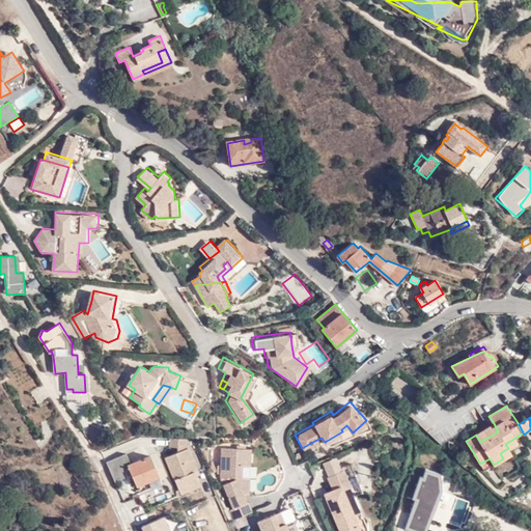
[(368,425),(365,421),(354,431),(356,435),(368,425)]
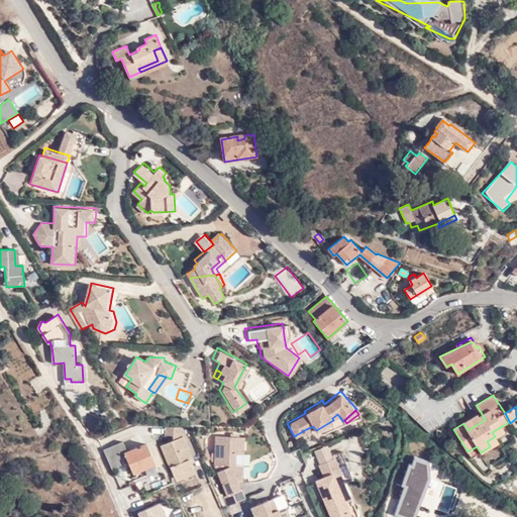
[(485,420),(481,412),(463,423),(468,430),(485,420)]
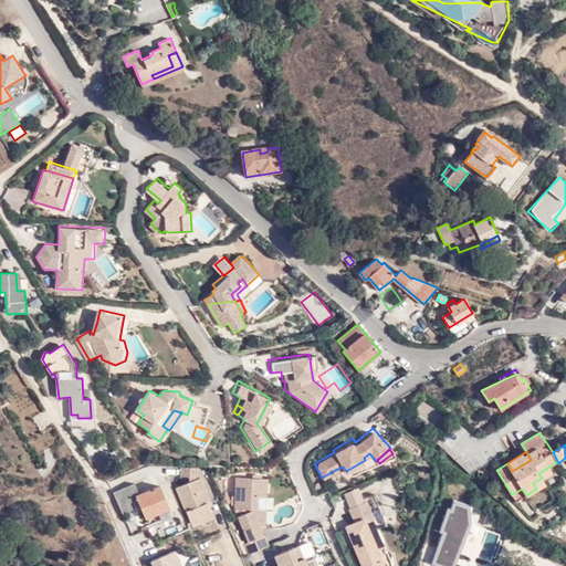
[(553,472),(549,467),(538,473),(542,478),(553,472)]
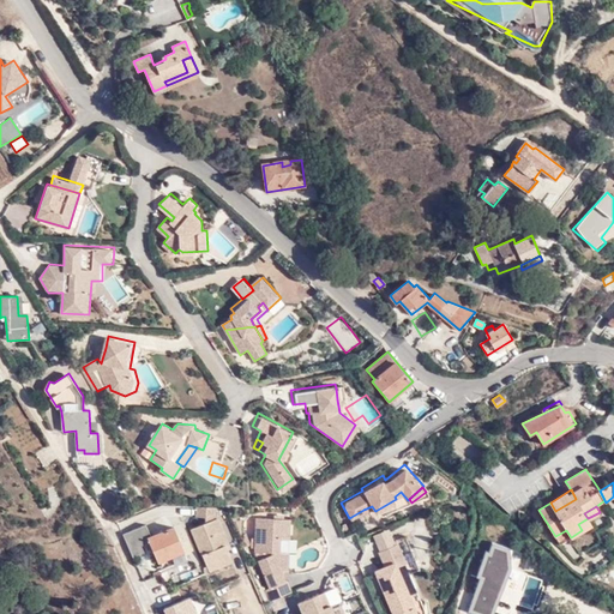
[(216,507),(197,507),(197,517),(205,517),(204,523),(191,530),(210,573),(234,563),(228,549),(233,547),(216,507)]
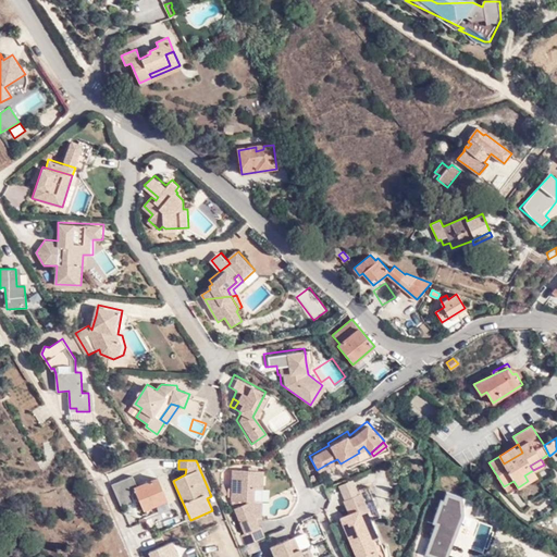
[(231,500),(244,533),(260,527),(257,519),(262,519),(263,500),(254,500),(255,487),(255,470),(231,469),(231,500)]
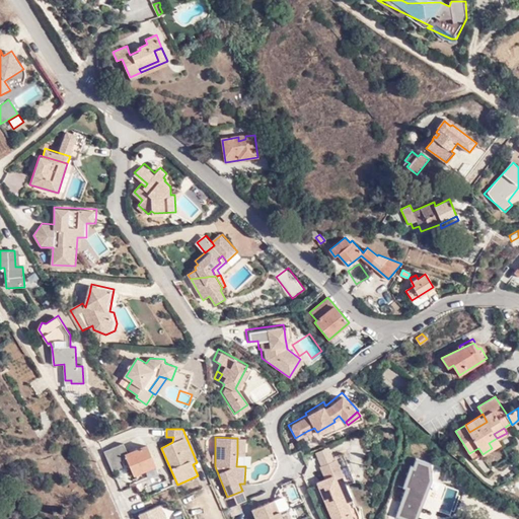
[(245,437),(237,438),(237,454),(245,454),(245,437)]
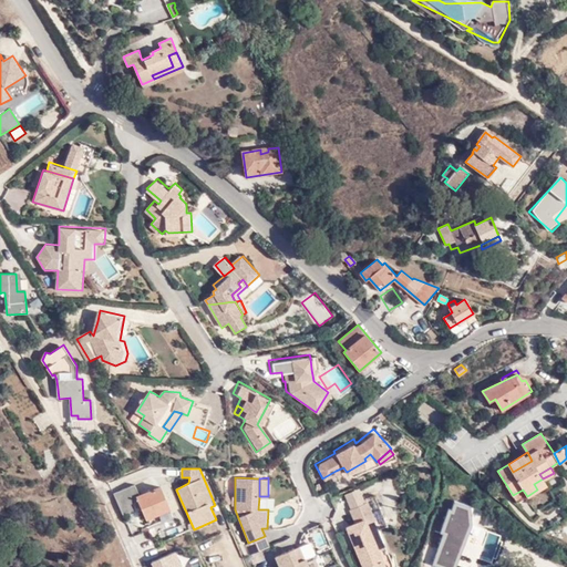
[(546,484),(543,478),(534,484),(537,490),(546,484)]
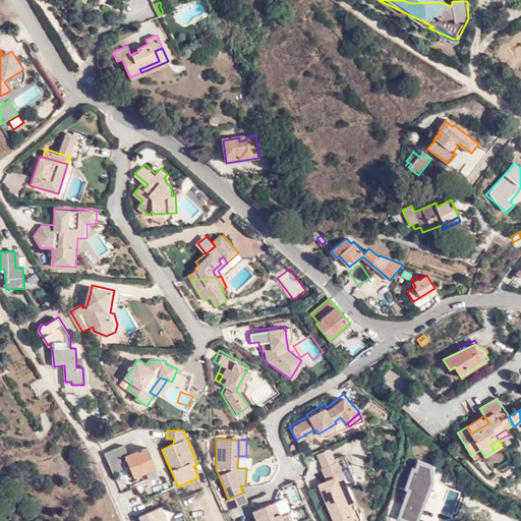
[(123,445),(105,453),(113,473),(122,468),(120,463),(127,460),(136,480),(137,483),(138,482),(158,473),(147,447),(128,455),(123,445)]
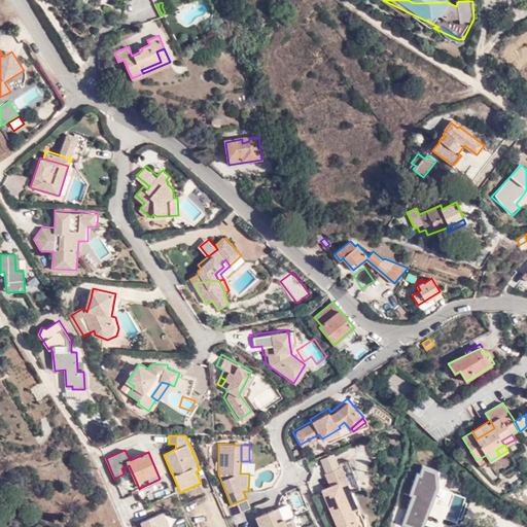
[(481,466),(490,461),(486,455),(477,460),(481,466)]
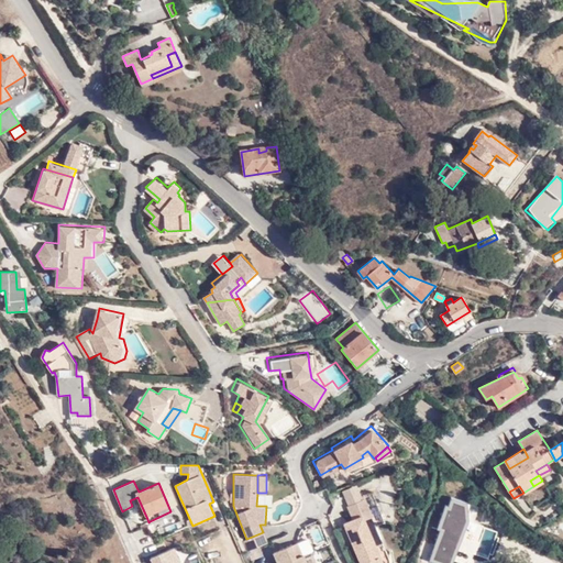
[(266,493),(257,493),(256,506),(266,506),(266,493)]
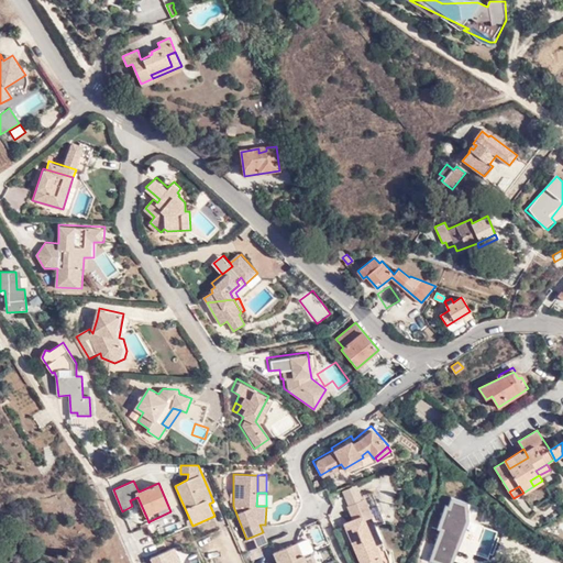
[(341,522),(360,562),(377,554),(361,517),(372,512),(364,495),(349,501),(355,517),(341,522)]
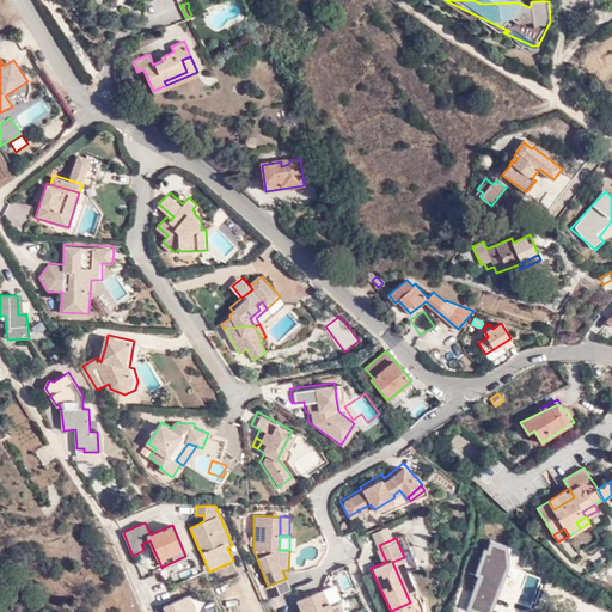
[(175,581),(194,574),(191,565),(172,573),(175,581)]
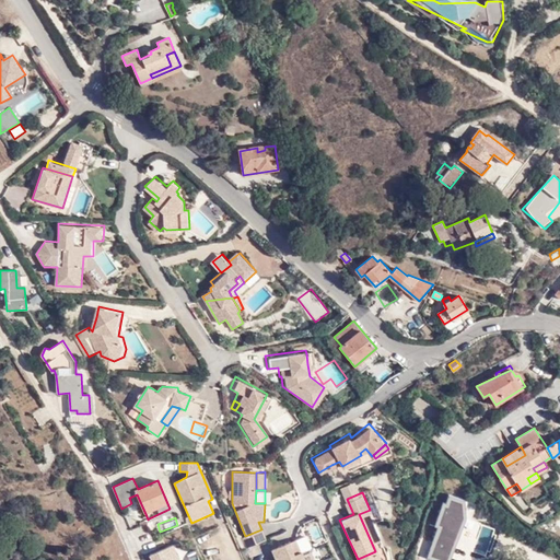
[(307,524),(314,543),(328,538),(322,518),(307,524)]
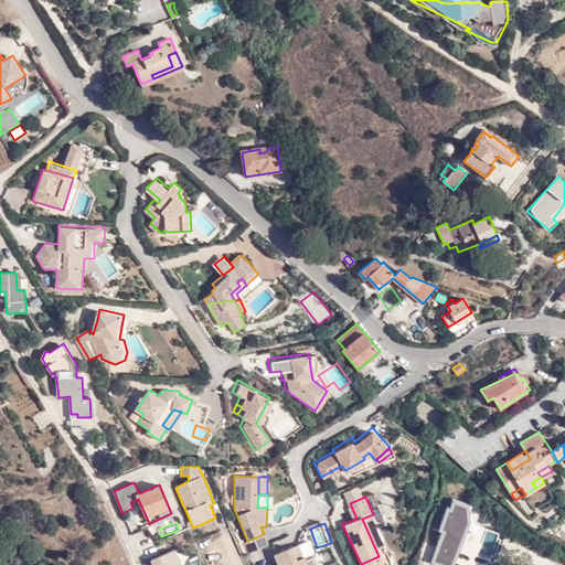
[(275,540),(289,533),(286,524),(272,530),(275,540)]
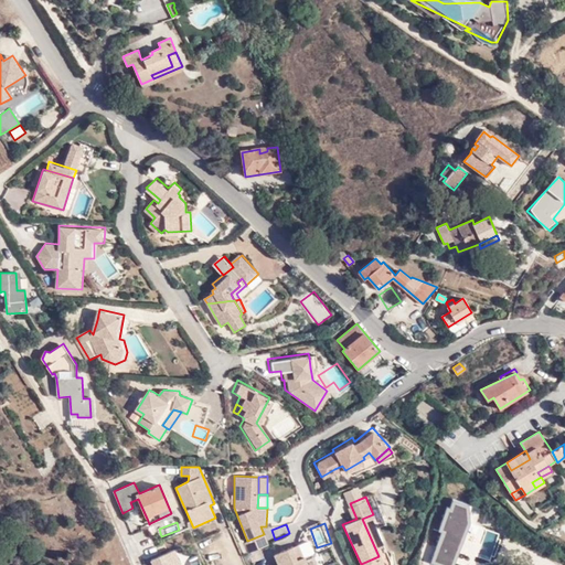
[(134,530),(137,539),(151,535),(149,525),(134,530)]
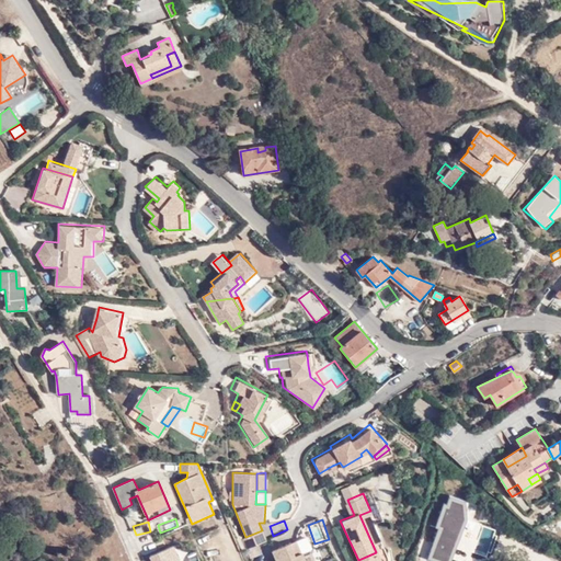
[(434,538),(439,525),(433,523),(428,536),(434,538)]
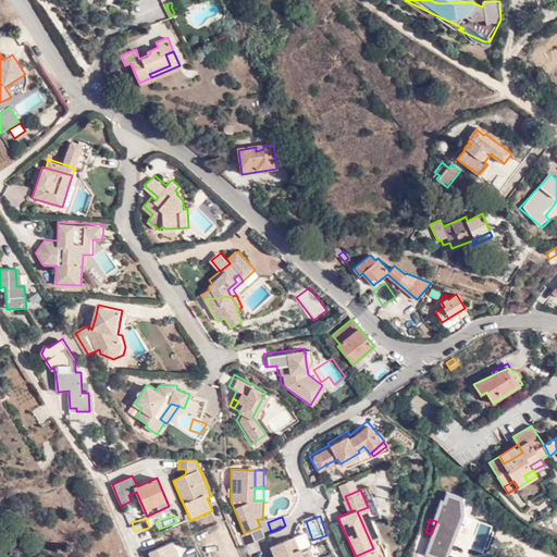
[(443,556),(450,539),(453,540),(455,541),(460,525),(450,522),(449,525),(436,521),(431,534),(425,532),(422,531),(419,539),(429,543),(423,556),(443,556)]
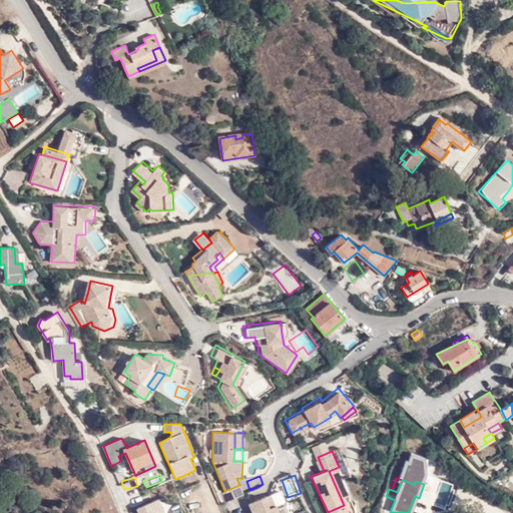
[(217,495),(220,503),(229,499),(242,493),(239,485),(224,491),(217,495)]
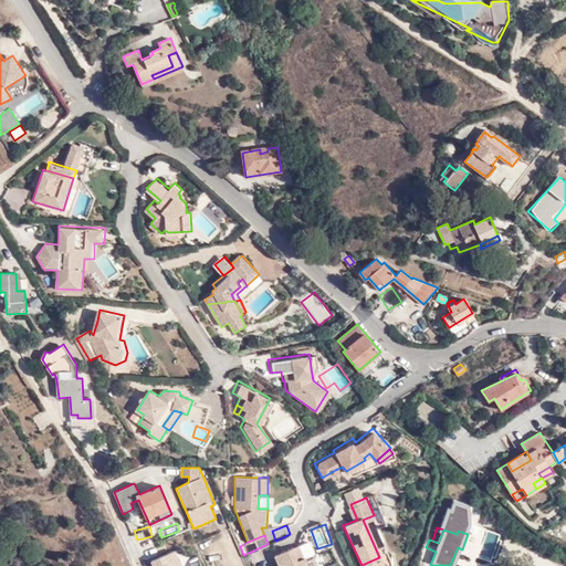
[(300,545),(292,548),(297,559),(304,557),(300,545)]
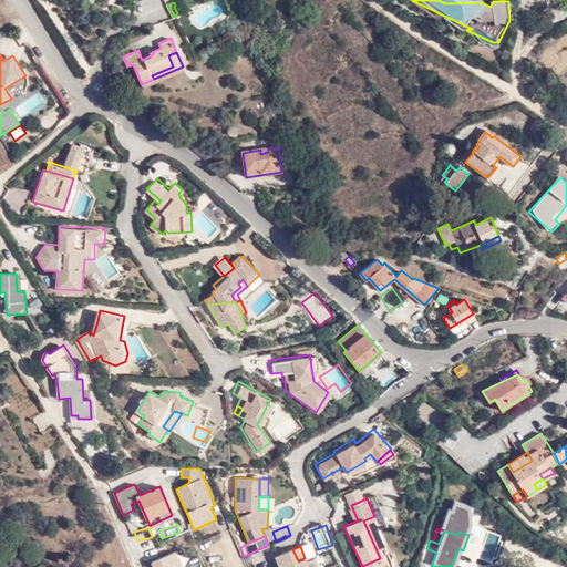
[(453,566),(461,549),(459,548),(451,566),(453,566)]
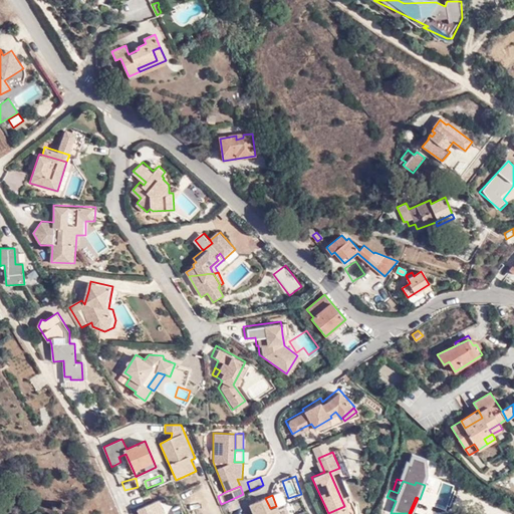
[(280,513),(279,509),(277,505),(276,506),(270,508),(265,498),(250,504),(253,513),(260,513),(261,513),(280,513)]
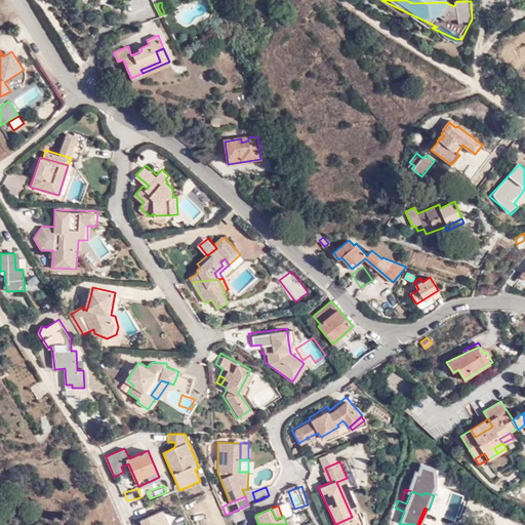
[(240,524),(235,511),(226,515),(230,524),(240,524)]
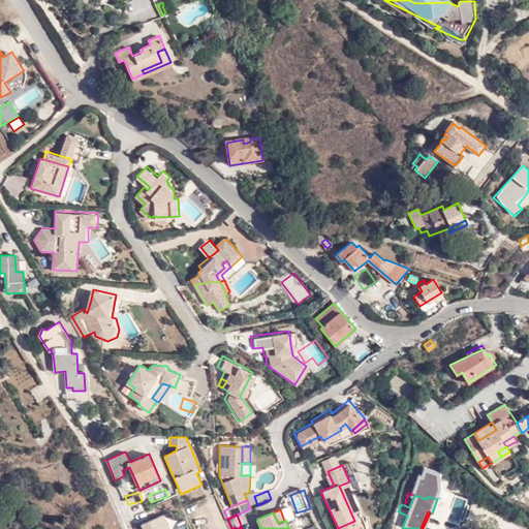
[(168,528),(164,516),(143,524),(145,528),(168,528)]
